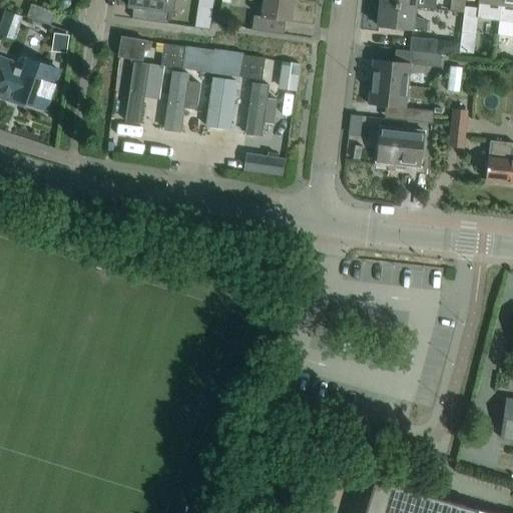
[(128,0),(127,7),(133,7),(131,19),(166,24),(167,13),(173,14),(175,0),(128,0)]
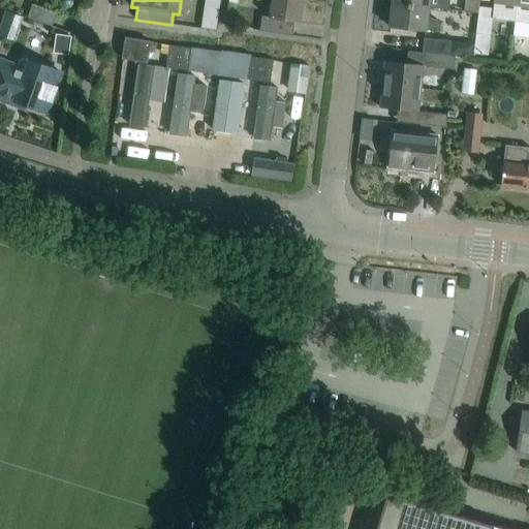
[(262,0),(258,31),(292,35),(294,23),(300,23),(303,0),(301,0),(262,0)]
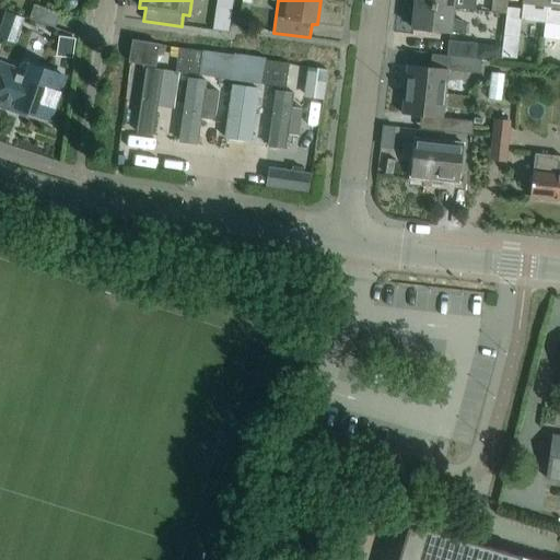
[(559,0),(547,0),(547,6),(545,23),(559,24),(559,0)]
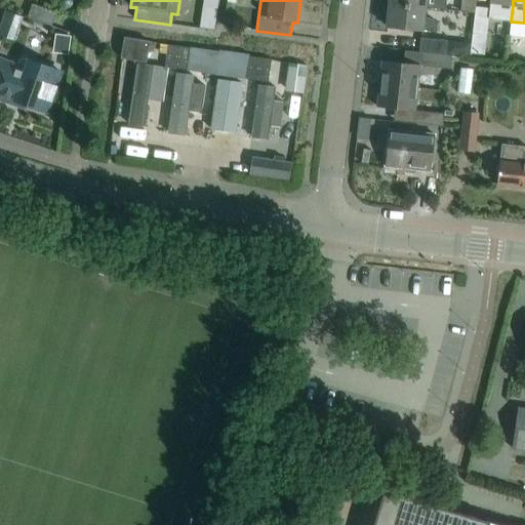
[(423,18),(425,7),(388,3),(386,27),(436,32),(437,23),(423,18)]
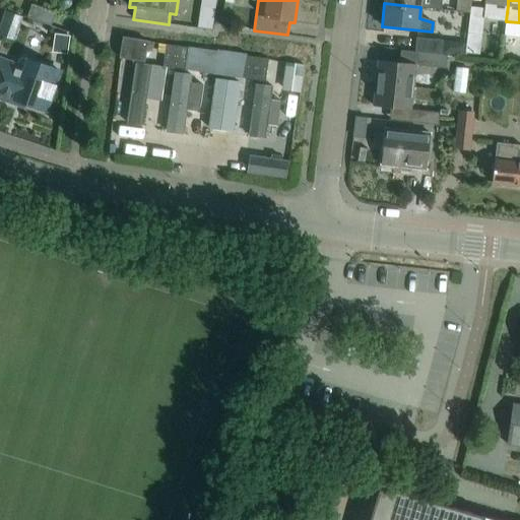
[(55,13),(36,7),(30,5),(26,17),(51,25),(55,13)]
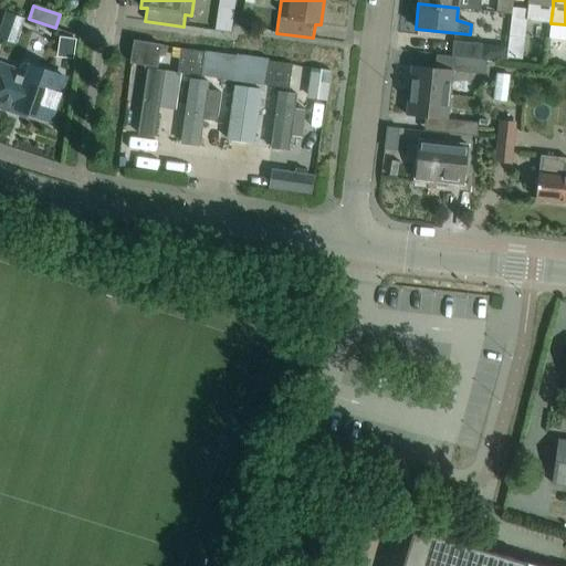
[(524,38),(527,9),(512,8),(509,37),(524,38)]
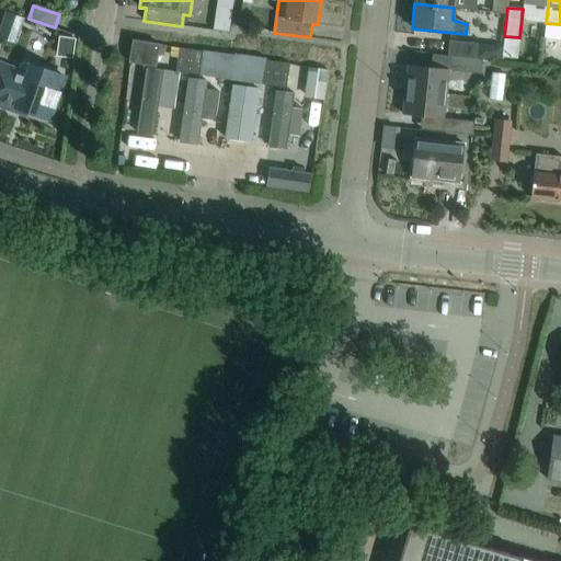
[(22,19),(8,13),(1,33),(15,38),(22,19)]
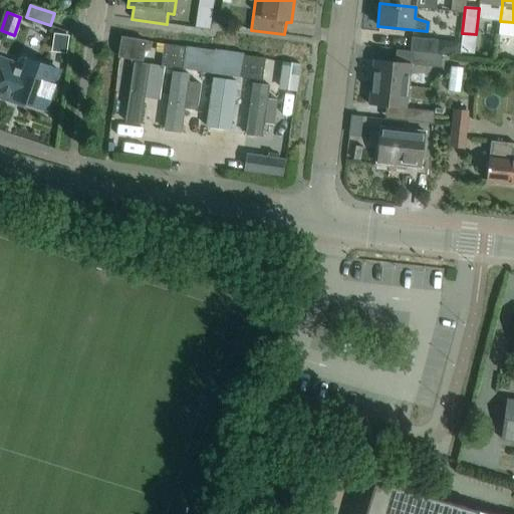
[(436,53),(437,39),(412,37),(410,50),(436,53)]
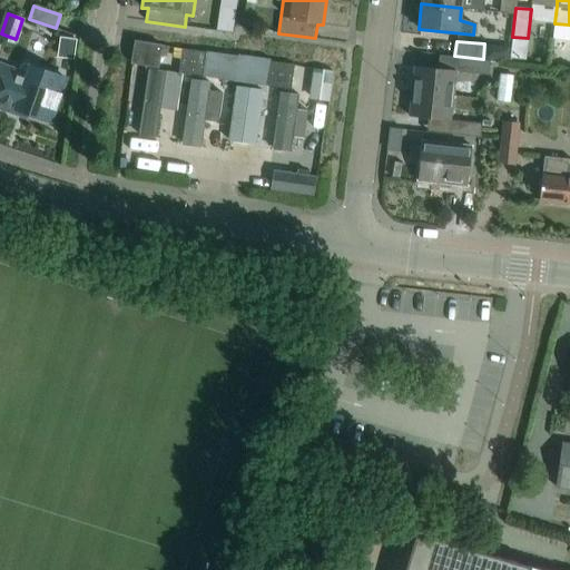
[(160,47),(136,43),(133,67),(148,69),(138,135),(156,137),(166,70),(151,68),(154,60),(159,60),(160,47)]
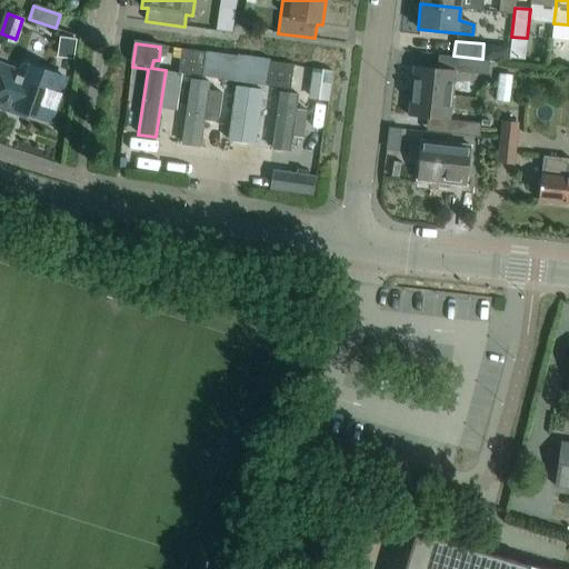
[(206,52),(181,48),(178,72),(201,76),(206,52)]
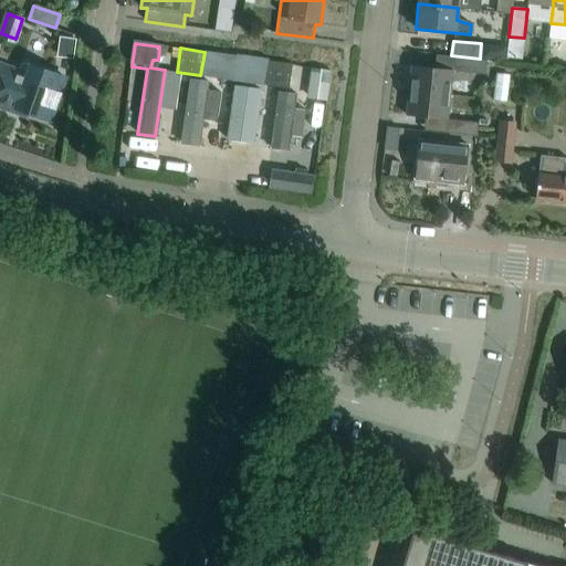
[(457,58),(436,54),(435,67),(456,71),(457,58)]
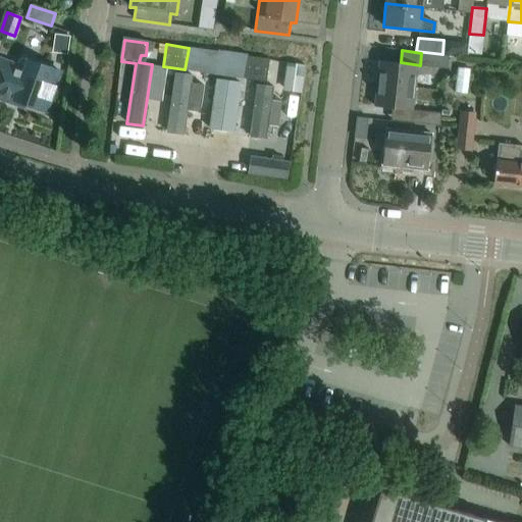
[(269,59),(247,56),(244,79),(266,82),(269,59)]
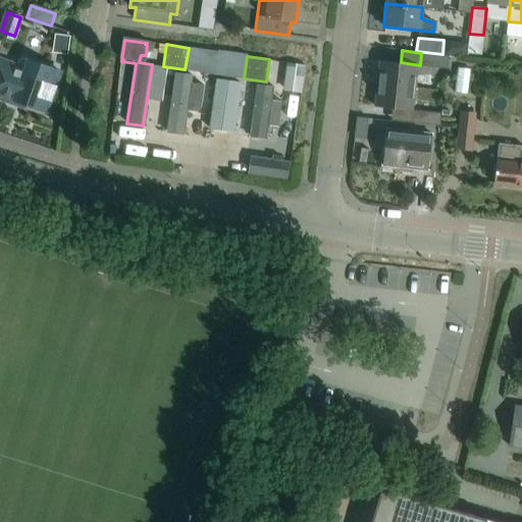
[(60,72),(41,65),(23,58),(18,61),(16,65),(0,59),(0,98),(13,103),(16,96),(27,99),(25,103),(46,110),(60,72)]
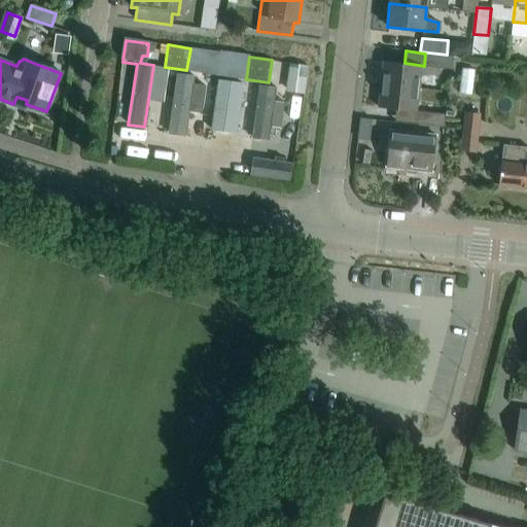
[(380,83),(418,88),(421,65),(403,64),(383,61),(380,83)]
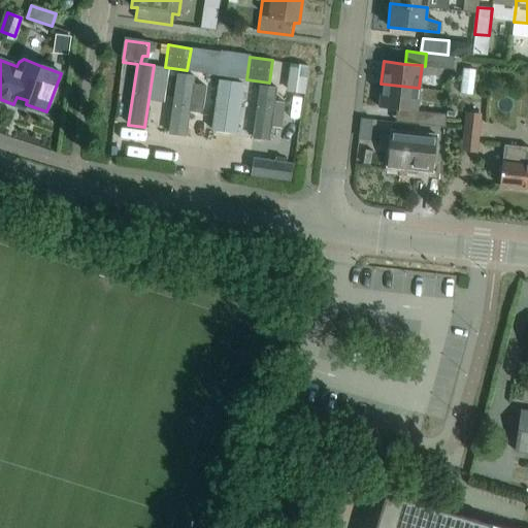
[(308,67),(290,64),(286,92),(304,94),(308,67)]
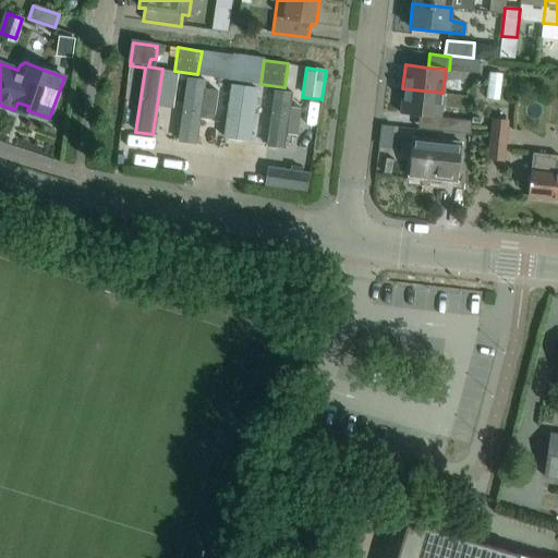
[(186,82),(179,135),(194,137),(196,117),(210,119),(214,88),(201,87),(201,83),(186,82)]
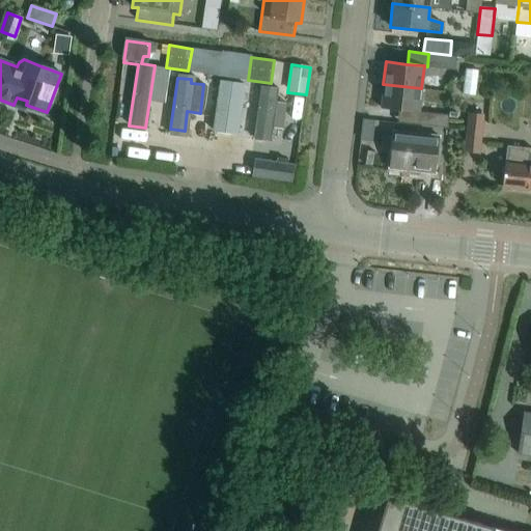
[(240,126),(245,85),(221,81),(214,130),(228,132),(229,124),(240,126)]
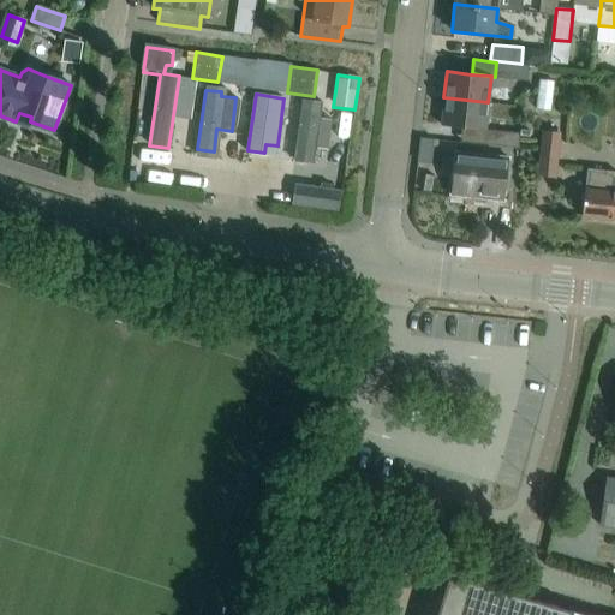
[(485,130),(488,102),(443,97),(441,125),(482,130),(481,143),(460,141),(460,142),(484,144),(518,148),(520,132),(485,130)]
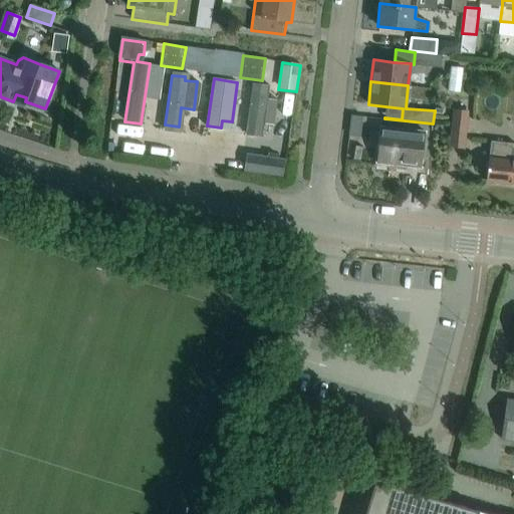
[(276,112),(262,109),(264,90),(251,88),(244,139),(257,140),(260,121),(274,123),(276,112)]
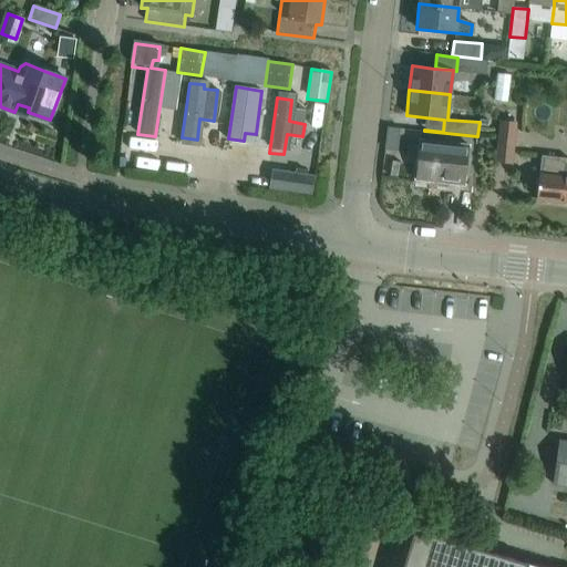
[(515,123),(501,121),(496,161),(512,163),(515,123)]
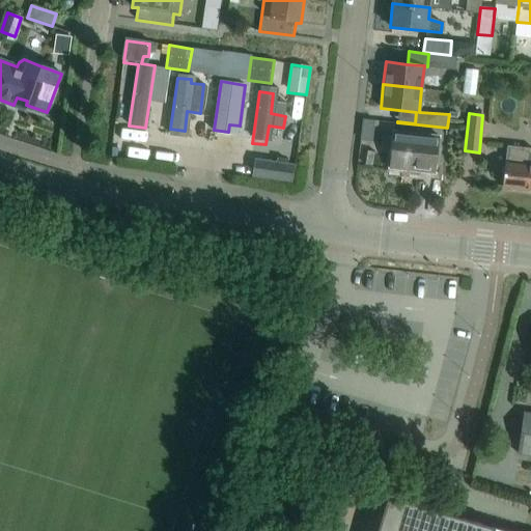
[(439,136),(414,133),(393,131),(389,168),(435,173),(439,136)]
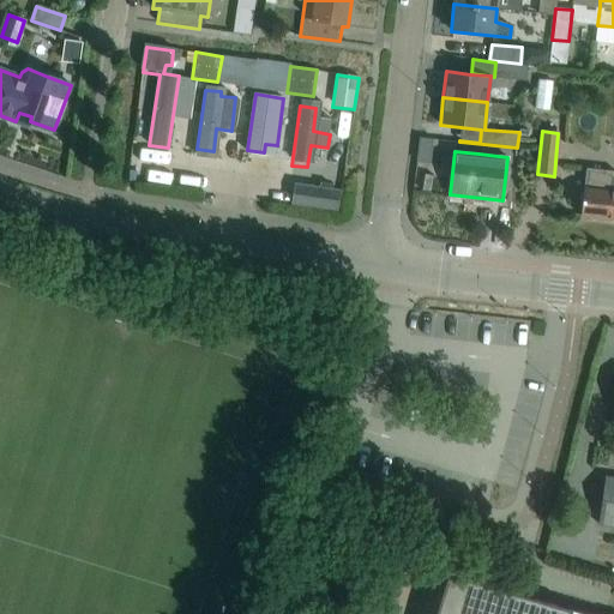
[(611,192),(613,192),(613,184),(613,170),(585,168),(584,188),(583,188),(581,216),(608,218),(611,192)]
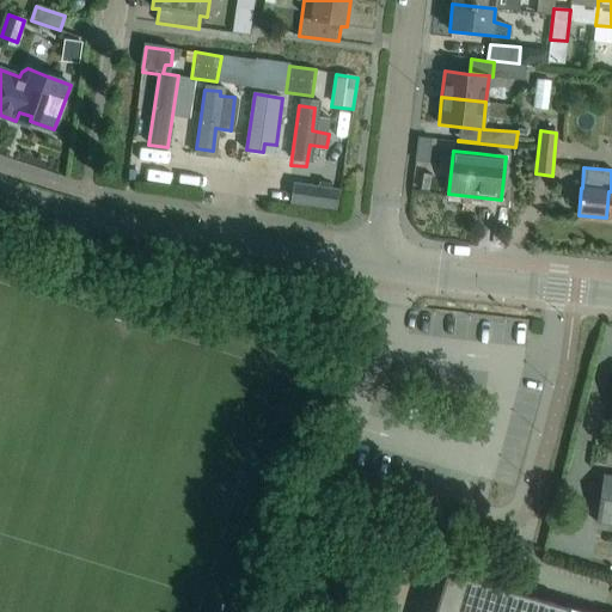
[(308,171),(306,193),(346,197),(348,176),(308,171)]
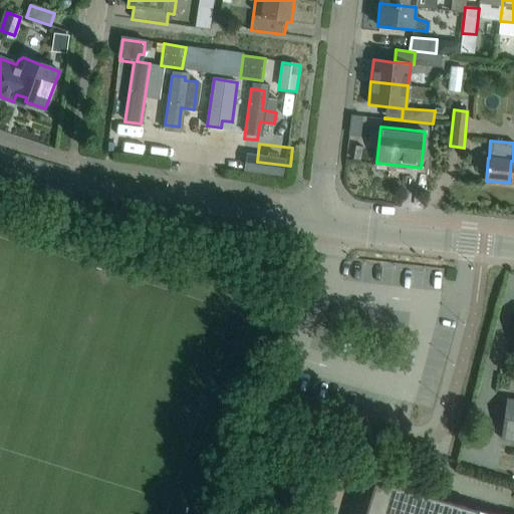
[(513,400),(507,399),(501,439),(513,440),(513,400)]
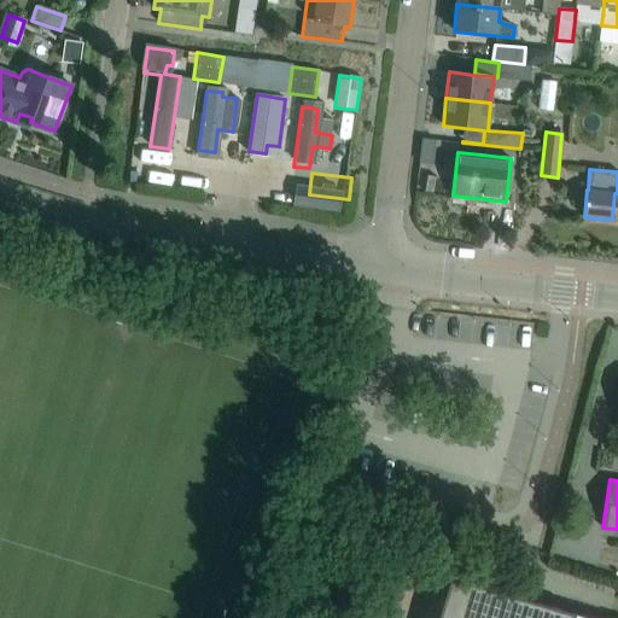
[(586,617),(448,577),(435,617),(586,617)]
